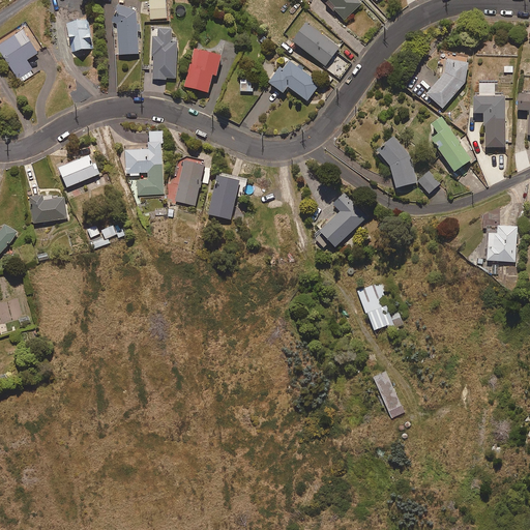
[(166,0),(160,0),(150,1),(151,20),(168,19),(166,0)]
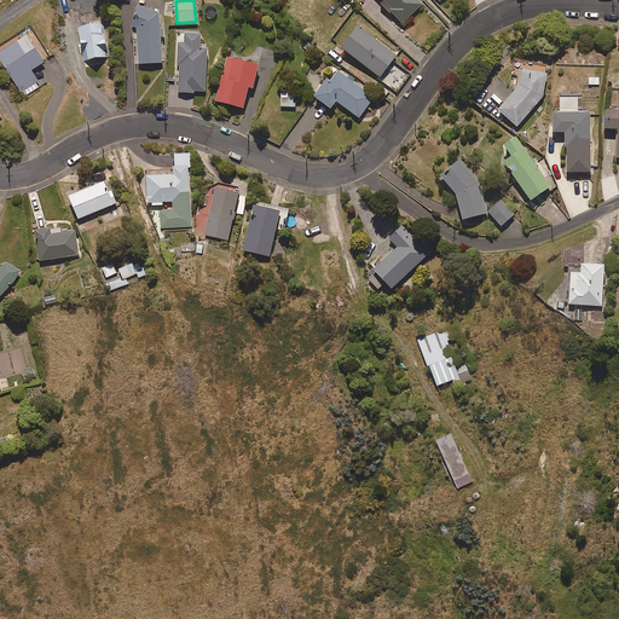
[(420,0),(385,0),(393,10),(392,11),(404,24),(424,5),(420,0)]
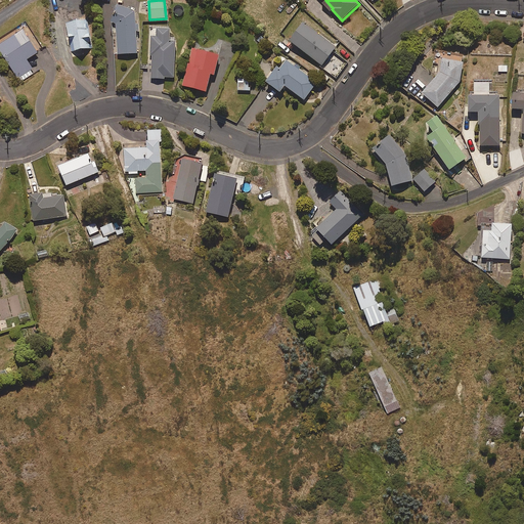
[(119,5),(112,23),(117,25),(118,54),(138,53),(136,31),(140,31),(139,25),(137,25),(136,11),(119,5)]
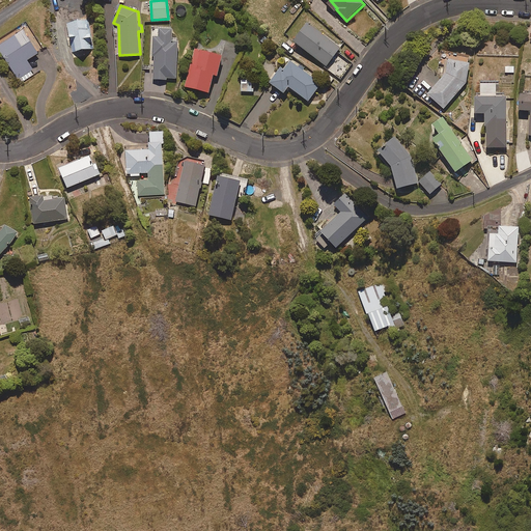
[(88,20),(67,24),(73,52),(93,48),(88,20)]
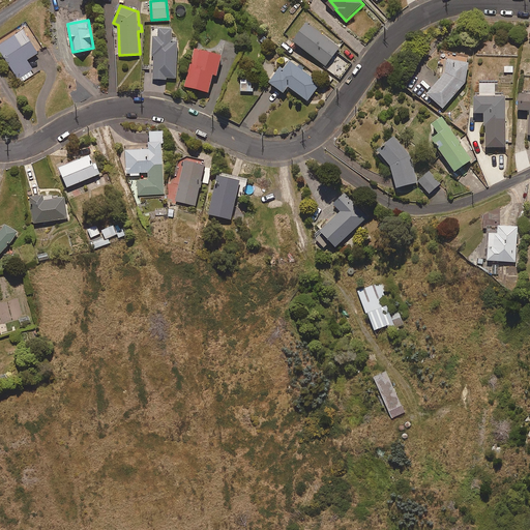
[(307,22),(294,41),(327,66),(342,48),(307,22)]
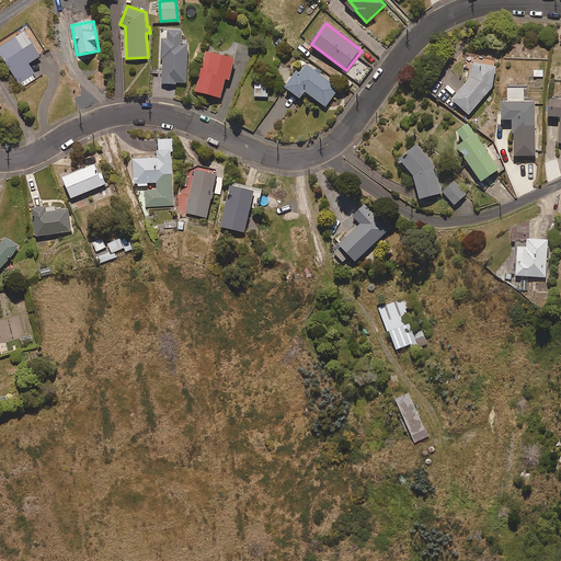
[(26,32),(0,47),(0,53),(19,84),(35,75),(29,65),(42,56),(26,32)]
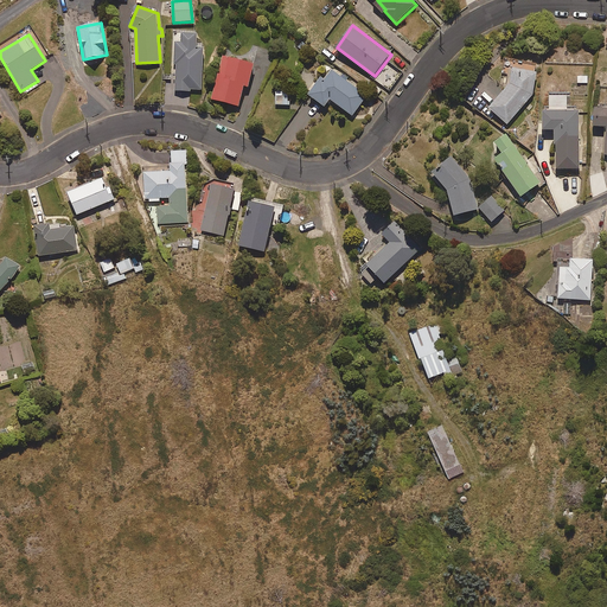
[(197,38),(180,38),(180,46),(176,46),(174,94),(190,95),(190,91),(202,93),(203,52),(197,52),(197,38)]
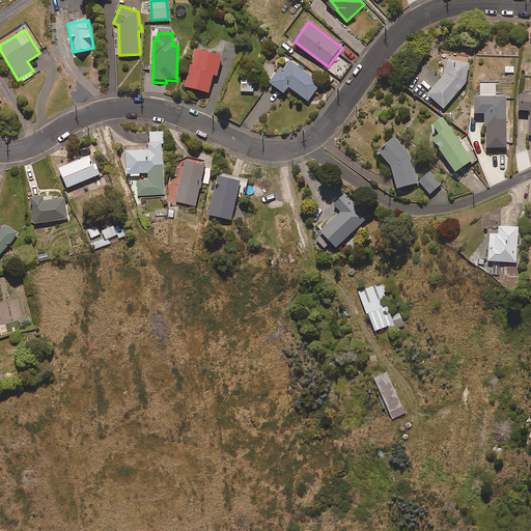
[(223,56),(196,50),(187,88),(211,93),(215,76),(219,77),(223,56)]
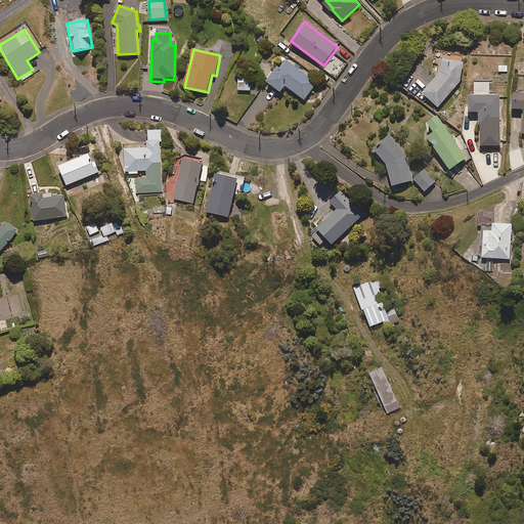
[(441,73),(423,94),(438,107),(462,83),(465,63),(444,59),(441,73)]
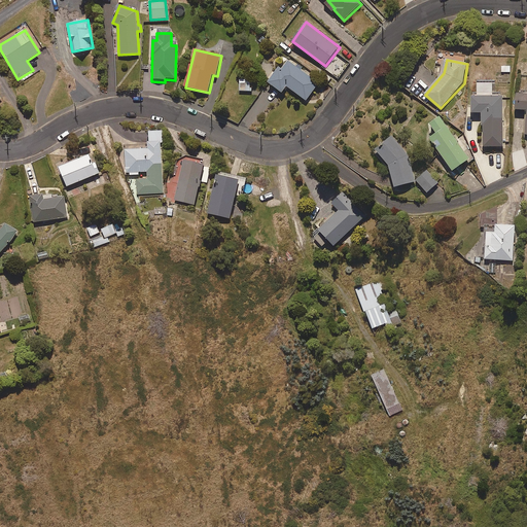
[(280,68),(270,83),(283,93),(288,85),(307,99),(319,82),(303,71),(305,68),(300,64),(297,66),(290,61),(283,70),(280,68)]
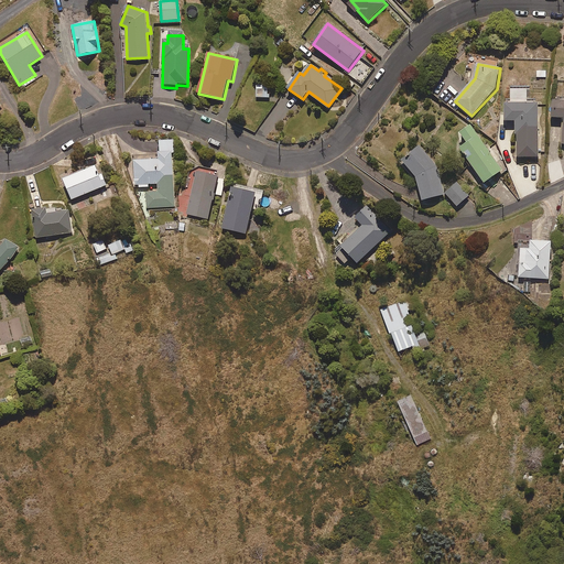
[(268,85),(257,85),(256,98),(270,98),(270,95),(268,95),(268,85)]
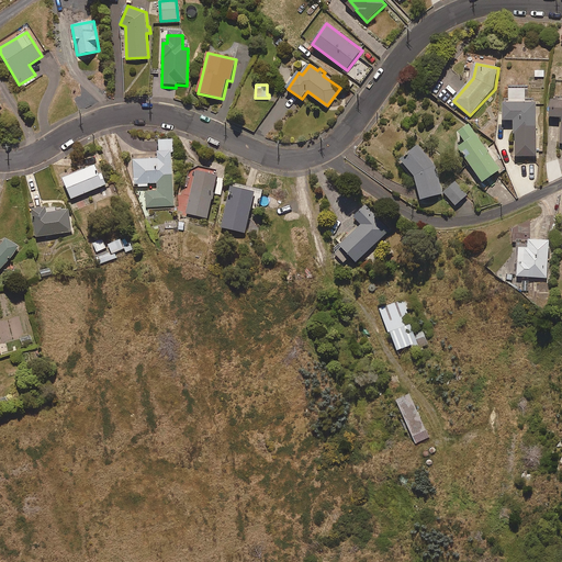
[(561,135),(561,145),(561,144),(561,100),(553,100),(552,117),(561,117),(561,135)]
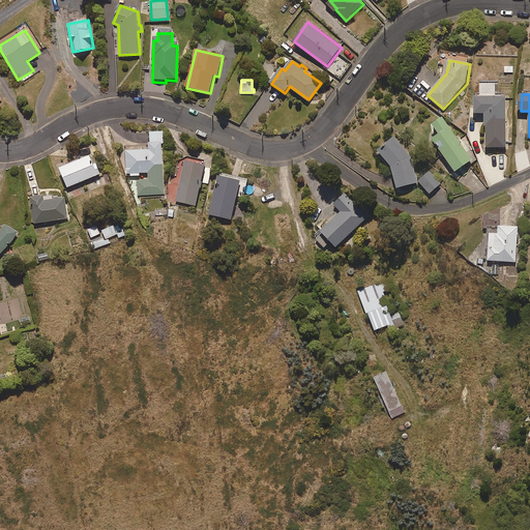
[(476,97),(475,114),(486,114),(486,126),(488,126),(488,148),(508,148),(508,97),(476,97)]
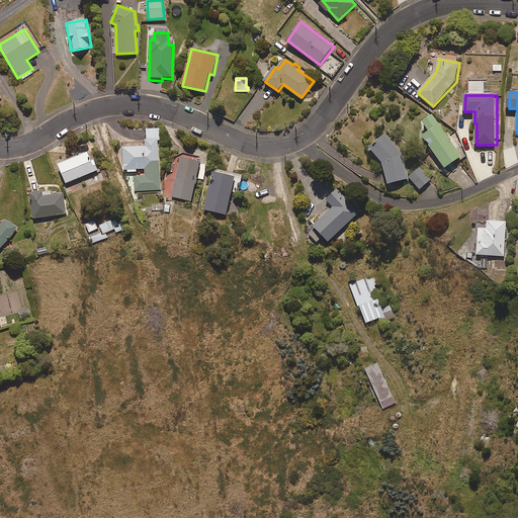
[(424,137),(446,169),(463,157),(434,115),(424,122),(431,132),(424,137)]
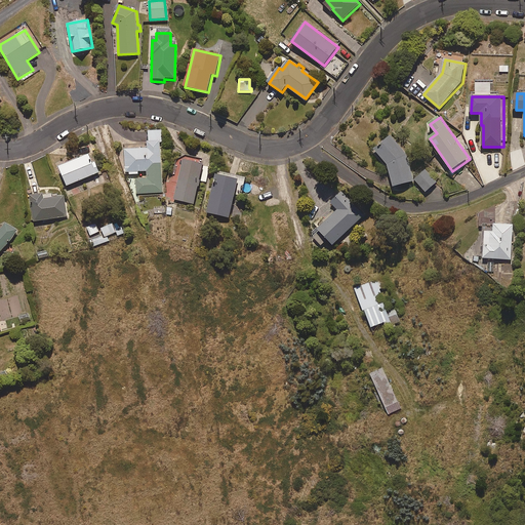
[(148,178),(136,179),(136,194),(164,193),(161,143),(163,143),(163,130),(149,131),(149,142),(148,142),(148,148),(125,149),(126,172),(130,172),(130,174),(138,174),(138,172),(148,171),(148,178)]
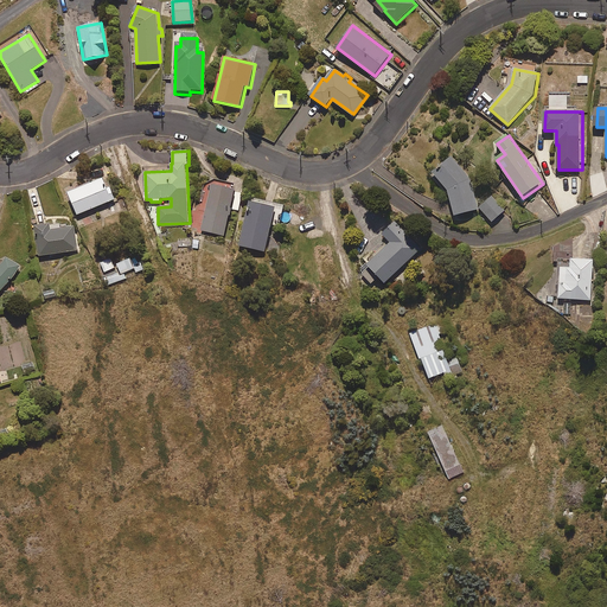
[(454,157),(434,174),(448,191),(455,217),(479,210),(471,178),(454,157)]
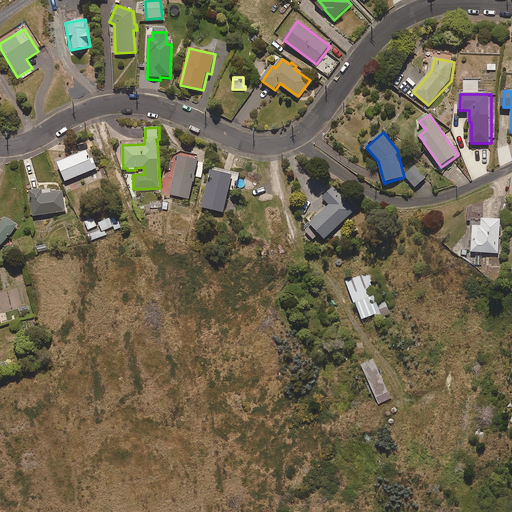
[(88,151),(58,163),(65,182),(98,169),(94,158),(91,159),(88,151)]
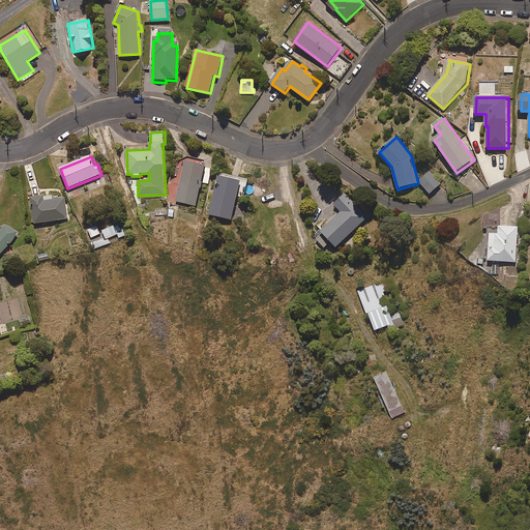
[(186,160),(175,201),(196,206),(206,167),(186,160)]
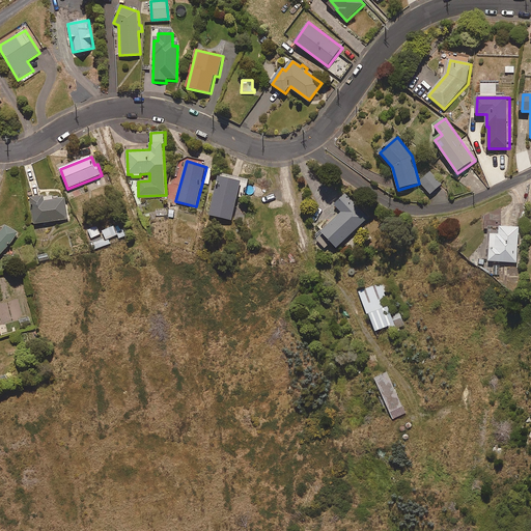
[(430,171),(419,180),(430,194),(442,185),(430,171)]
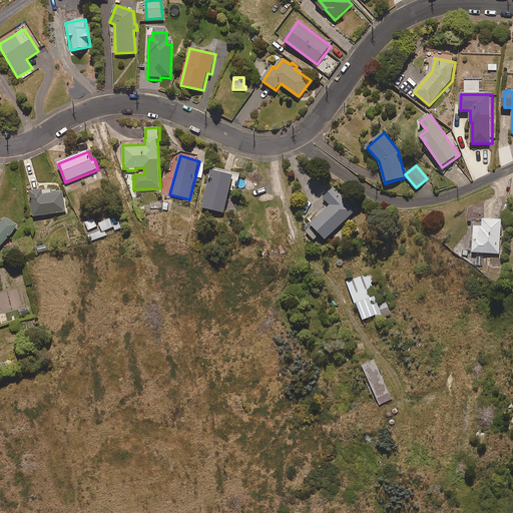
[(210,169),(201,207),(224,212),(229,189),(236,191),(238,182),(233,181),(235,175),(210,169)]
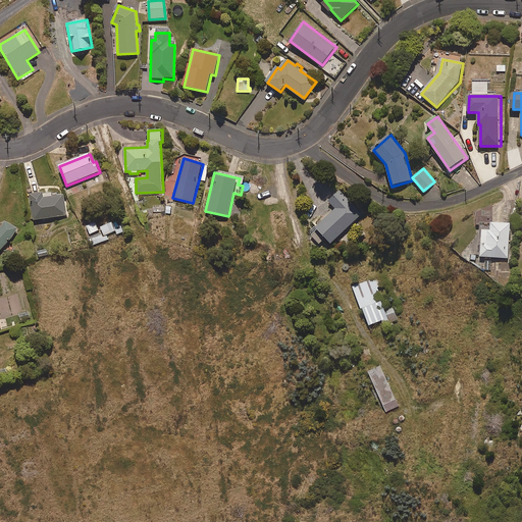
[(336,210),(316,229),(331,245),(363,214),(342,192),(330,202),(336,210)]
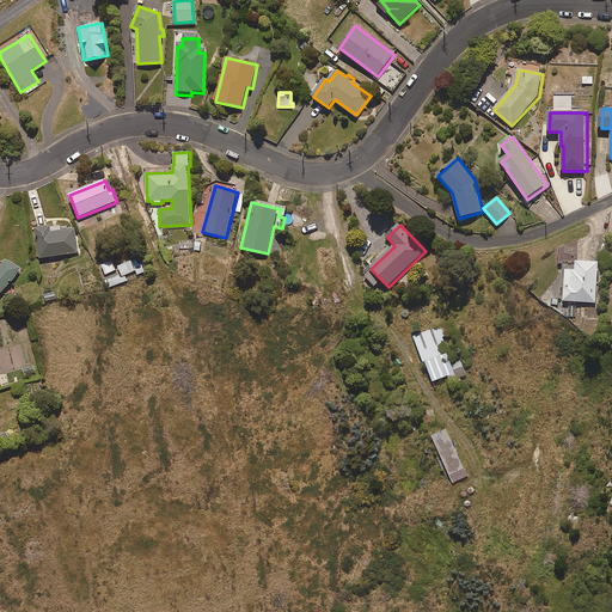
[(51,227),(36,230),(40,258),(79,252),(75,228),(53,232),(51,227)]
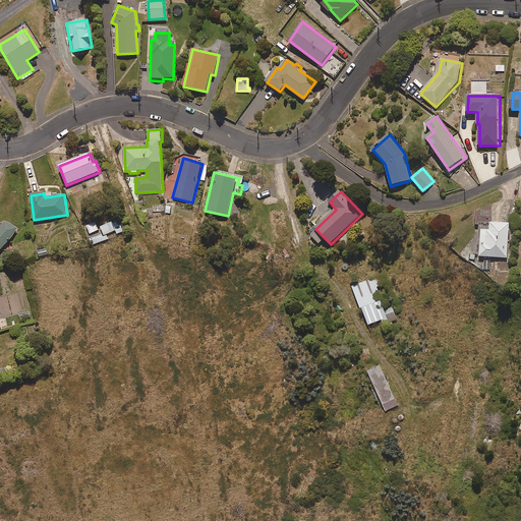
[(100,230),(89,235),(93,244),(108,237),(106,233),(115,229),(117,234),(123,231),(118,219),(112,221),(112,220),(98,226),(100,230)]
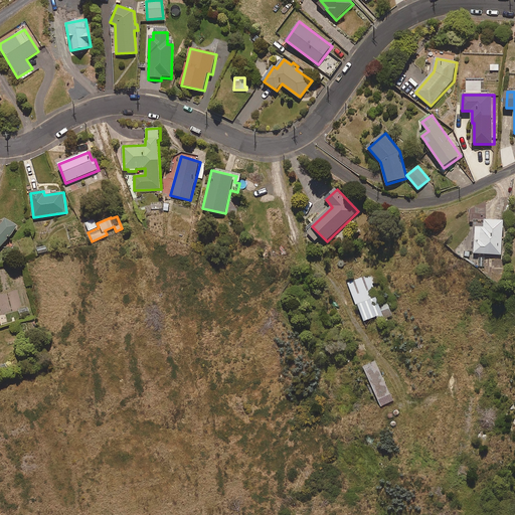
[(99,227),(97,223),(95,218),(83,222),(88,232),(99,227)]
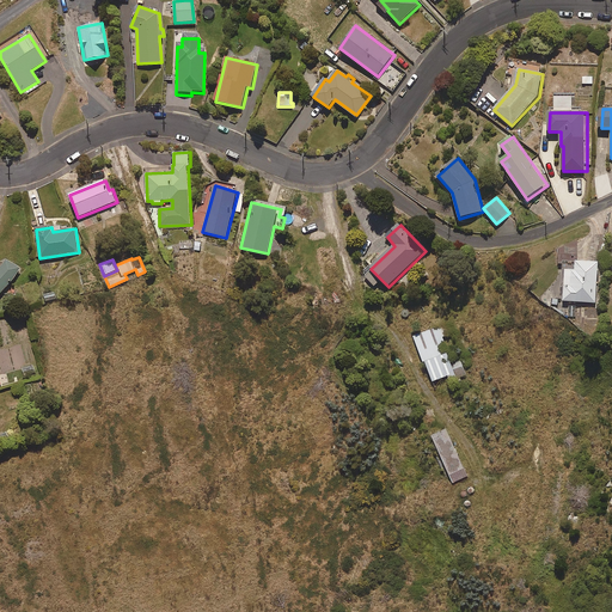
[(0,293),(13,280),(20,268),(7,261),(4,265),(0,269),(0,293)]
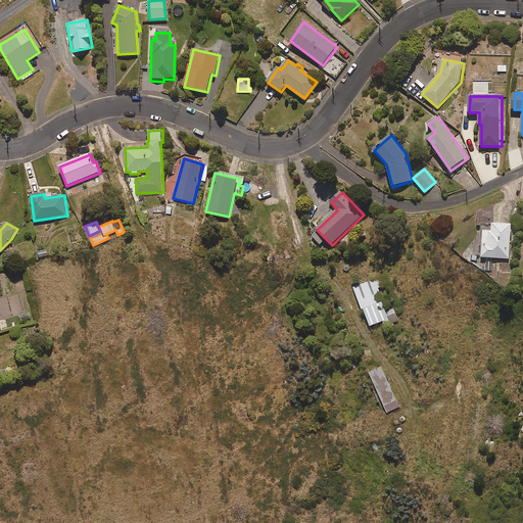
[(493,232),(483,231),(482,257),(510,259),(513,225),(494,224),(493,232)]
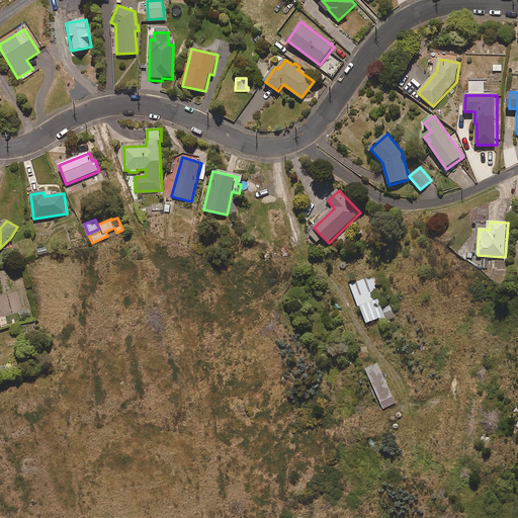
[(370,277),(350,285),(366,325),(386,316),(370,277)]
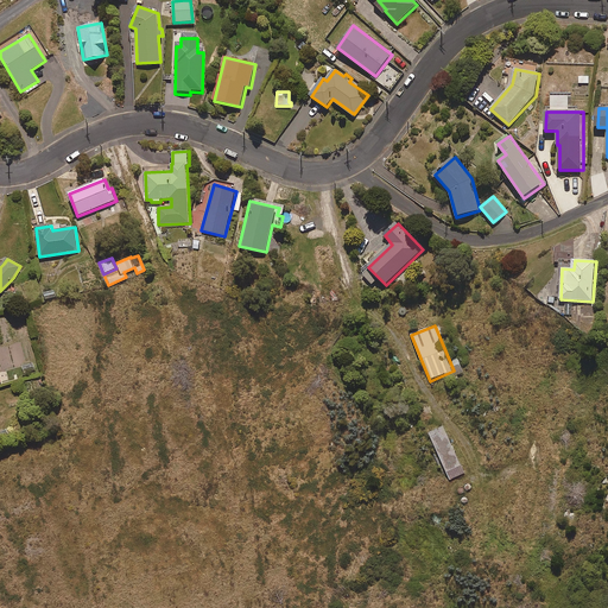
[(21,363),(24,373),(35,372),(32,361),(21,363)]
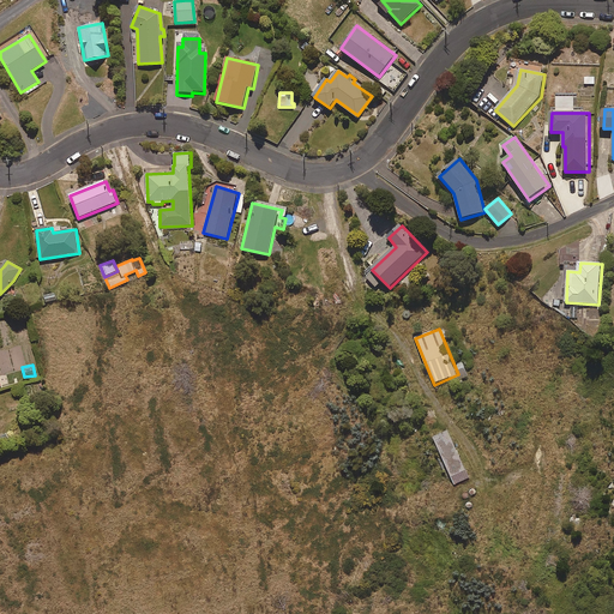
[(446,429),(432,437),(455,485),(469,479),(446,429)]
